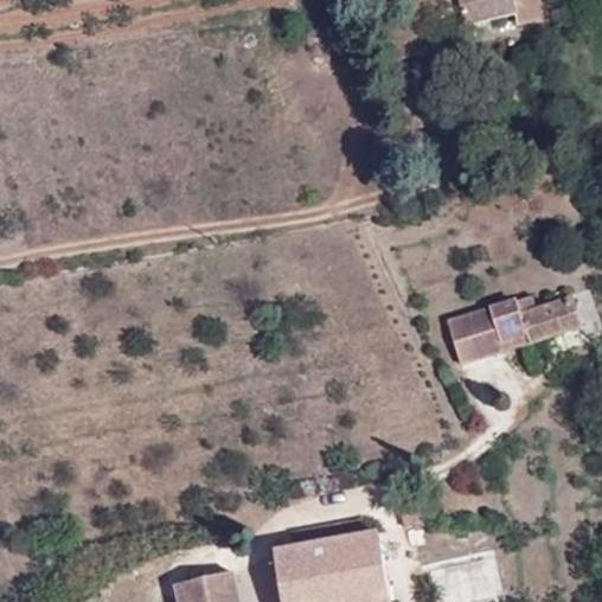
[(402,0),(404,10),(414,51),(415,55),(437,49),(428,14),(459,7),(462,20),(511,8),(513,20),(540,13),(542,17),(557,12),(554,0),(402,0)]
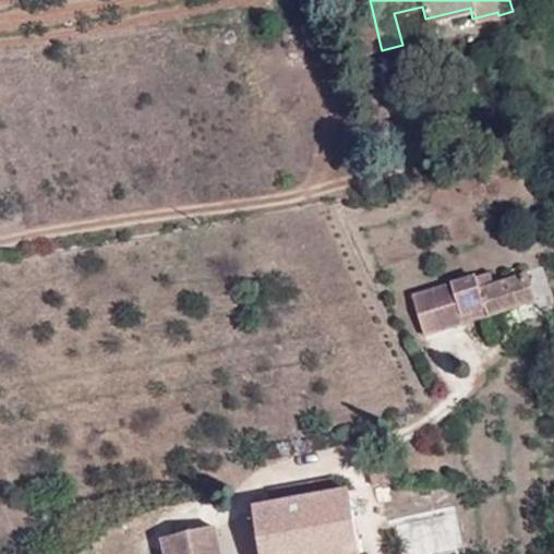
[(531,297),(522,271),(476,287),(484,313),(531,297)]
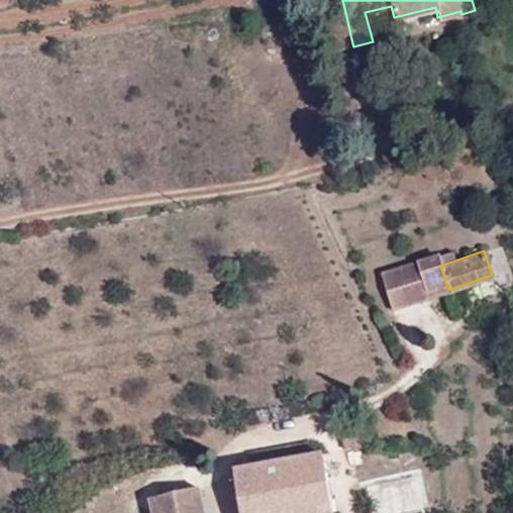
[(339,430),(342,446),(358,442),(354,427),(339,430)]
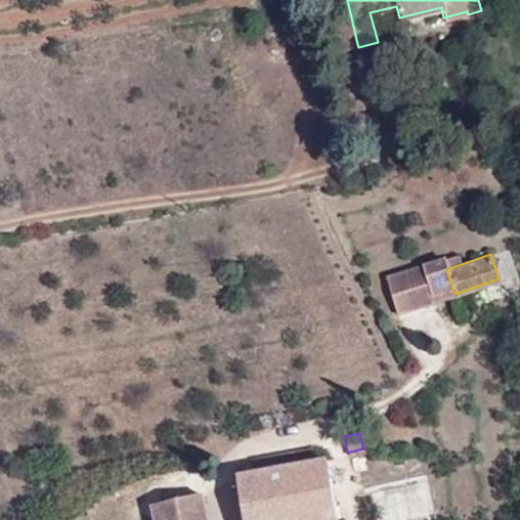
[(335,519),(323,457),(234,472),(243,519),(335,519)]
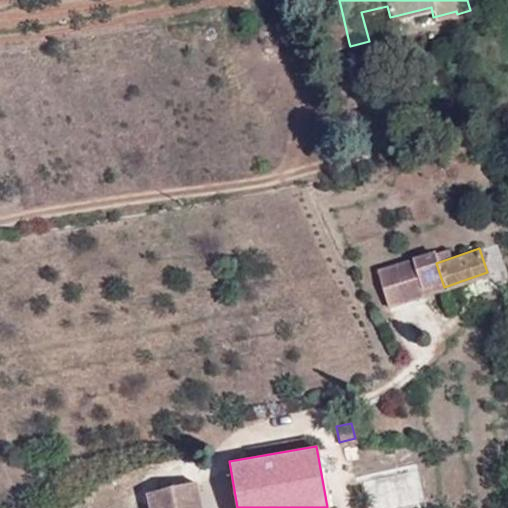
[(144,490),(148,507),(200,507),(194,479),(144,490)]
